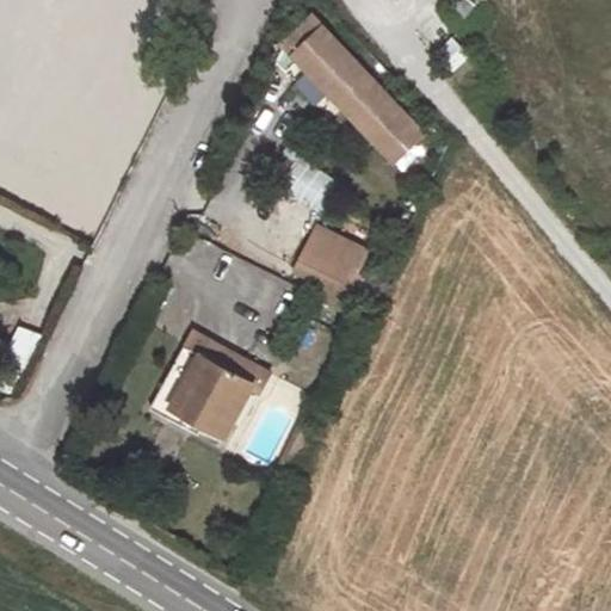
[(424,131),(314,16),(284,44),(394,159),(424,131)]
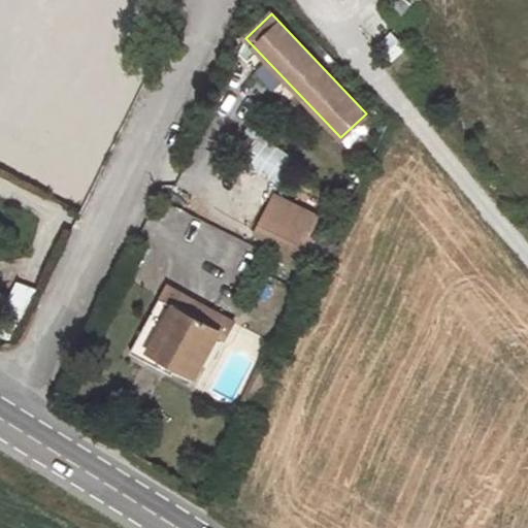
[(317,217),(275,196),(257,233),(281,244),(302,256),(305,250),(309,242),(311,237),(307,235),(317,217)]
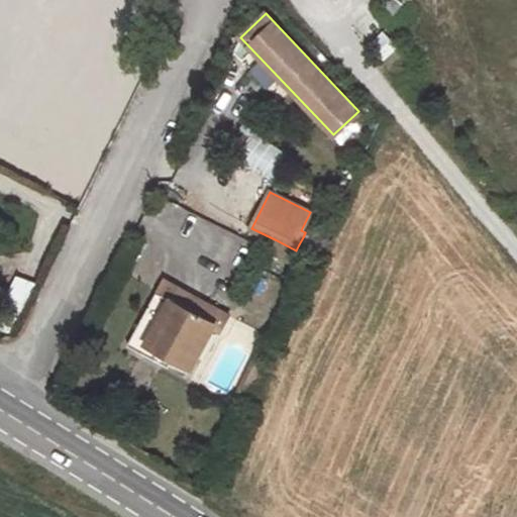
[(308,239),(303,237),(299,244),(305,247),(308,239)]
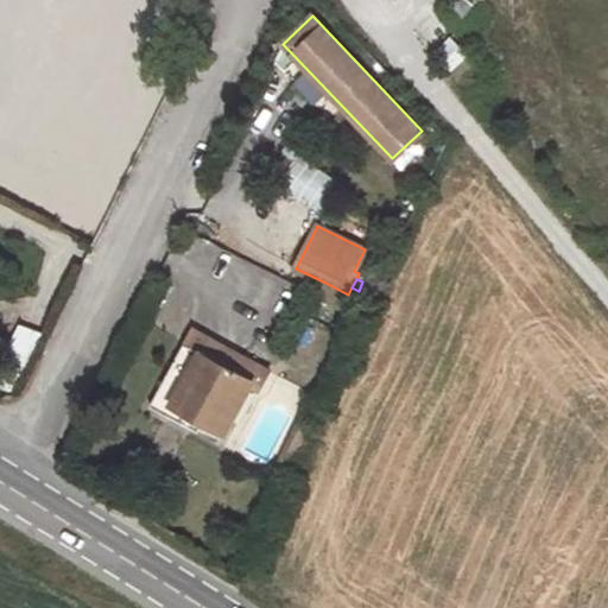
[(348,295),(323,282),(317,292),(343,305),(348,295)]
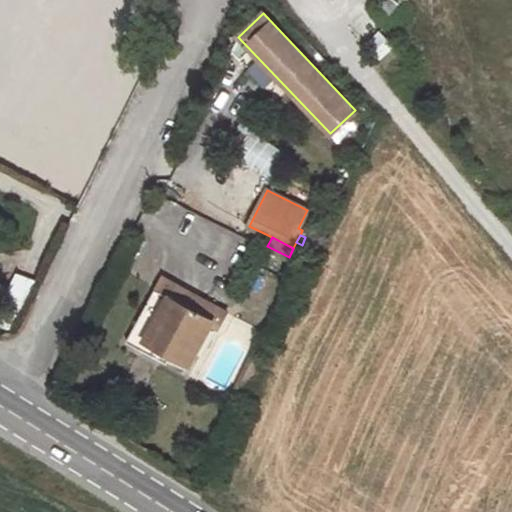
[(254,242),(230,288),(242,294),(266,249),(254,242)]
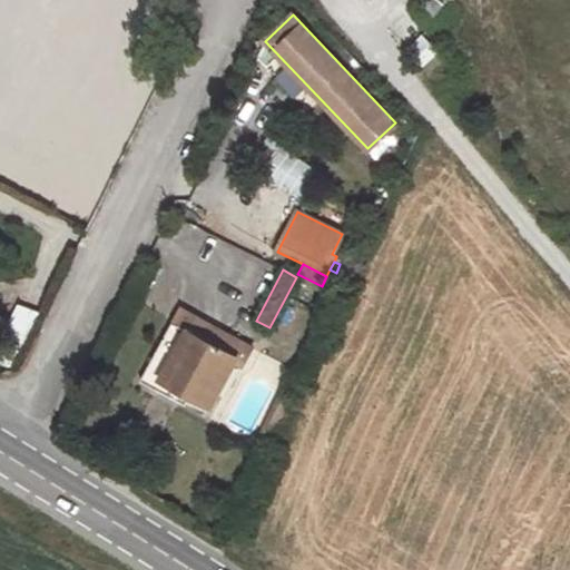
[(243,369),(253,347),(180,308),(140,381),(187,405),(192,396),(212,408),(235,364),(243,369)]
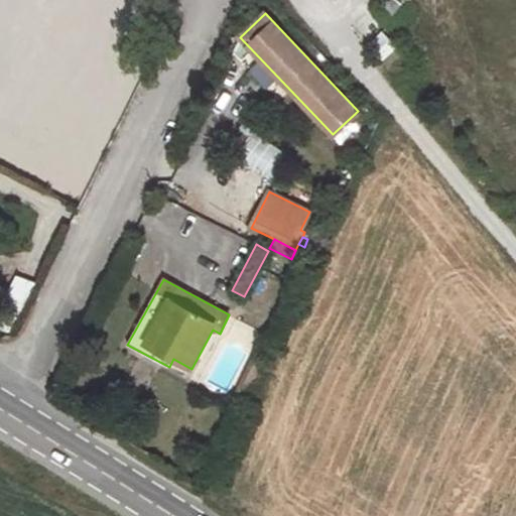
[(247,375),(239,391),(250,397),(258,380),(247,375)]
